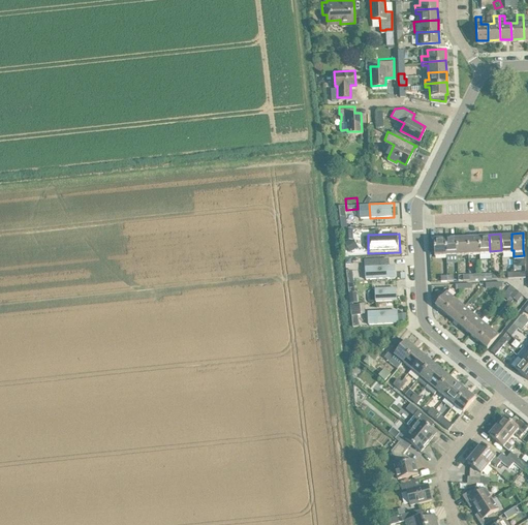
[(501,250),(511,250),(511,234),(500,234),(501,250)]
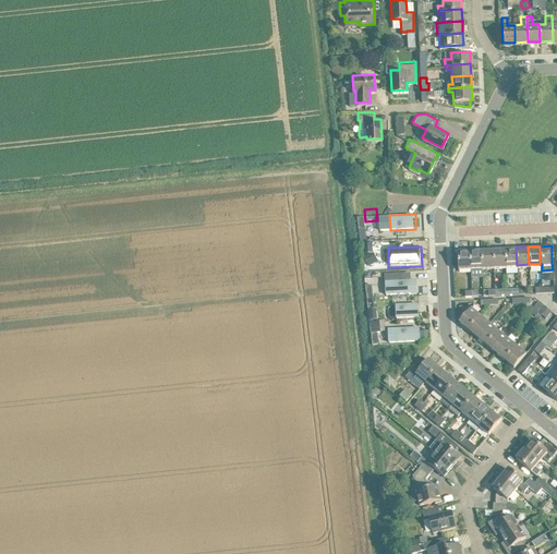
[(367,263),(377,257),(371,248),(362,253),(367,263)]
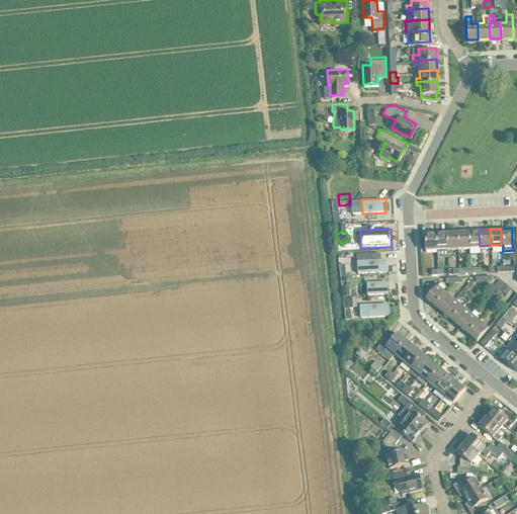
[(457,247),(468,246),(467,230),(457,231),(457,247)]
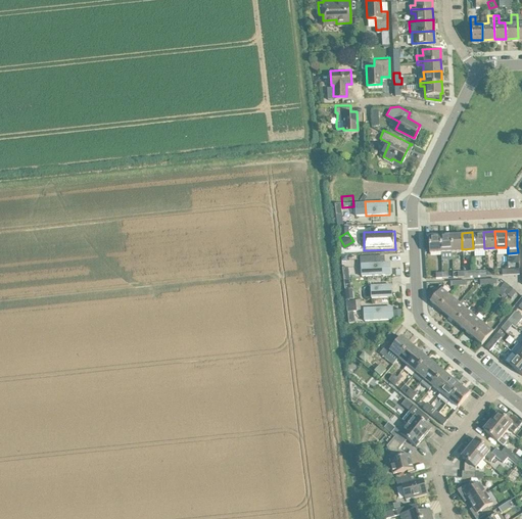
[(484,248),(483,232),(472,232),(473,248),(474,248),(474,254),(484,253),(484,248)]
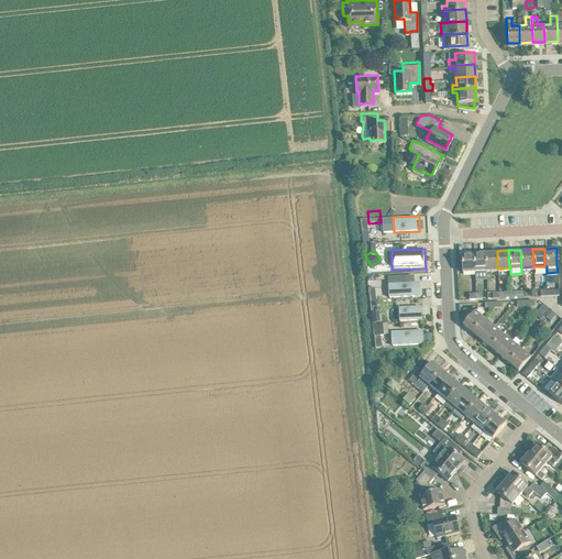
[(462,270),(473,270),(474,270),(473,251),(461,252),(462,270)]
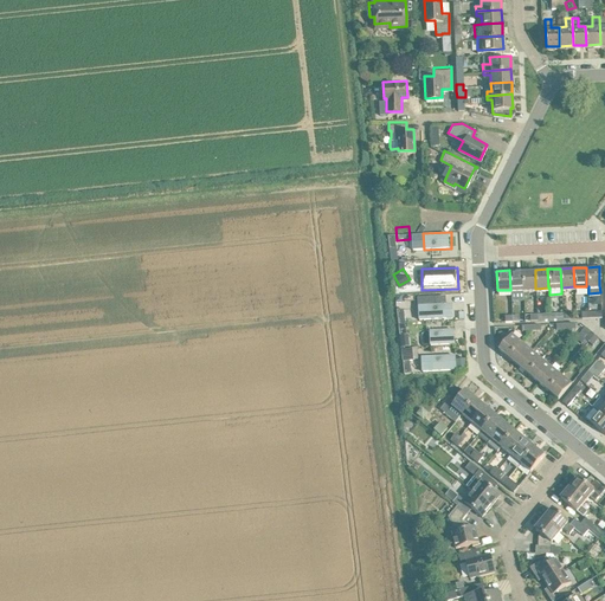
[(510,290),(522,289),(522,270),(509,270),(510,290)]
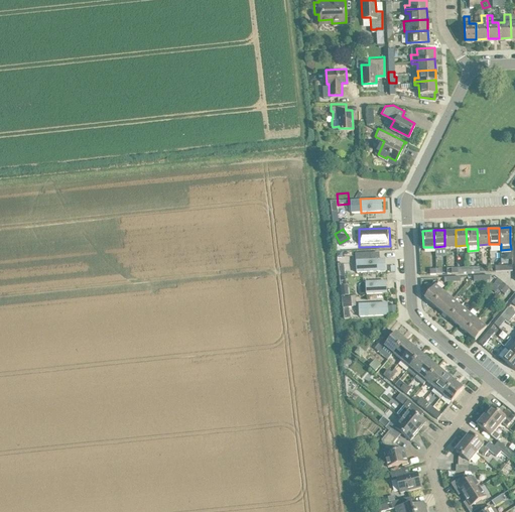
[(444,246),(456,246),(456,230),(444,230),(444,246)]
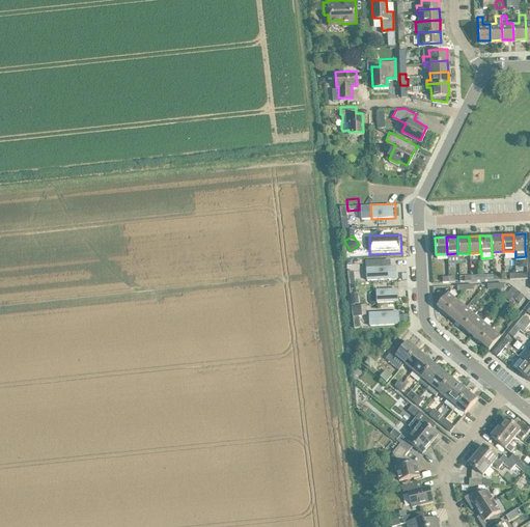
[(366,266),(365,280),(398,281),(398,267),(366,266)]
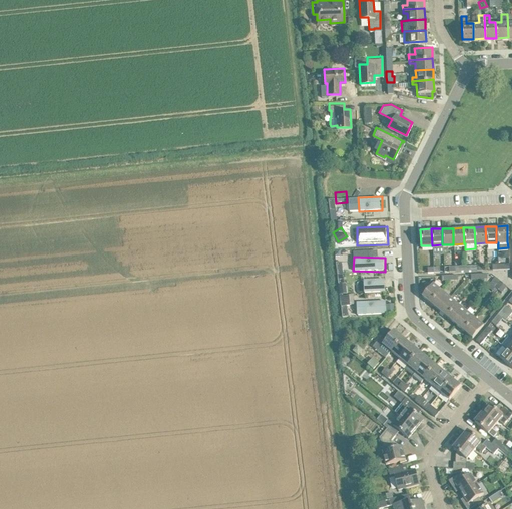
[(494,290),(496,287),(501,281),(494,275),(487,283),(494,290)]
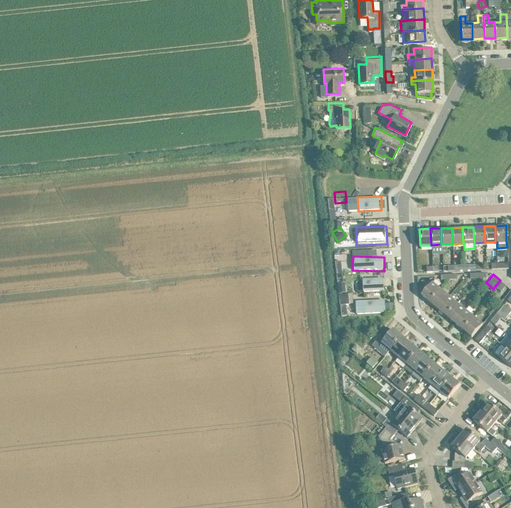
[(362,278),(363,291),(384,290),(383,277),(362,278)]
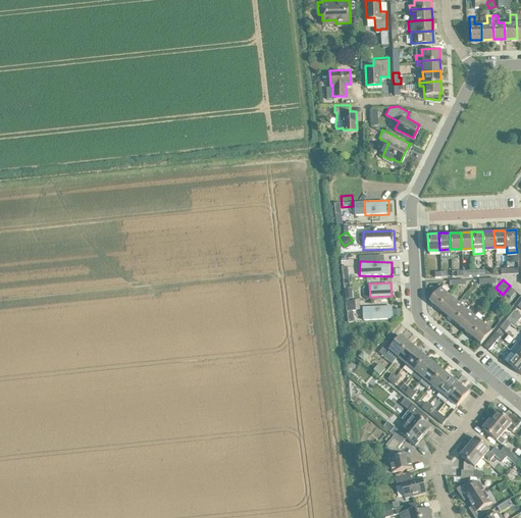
[(436,305),(449,292),(439,285),(428,299),(436,305)]
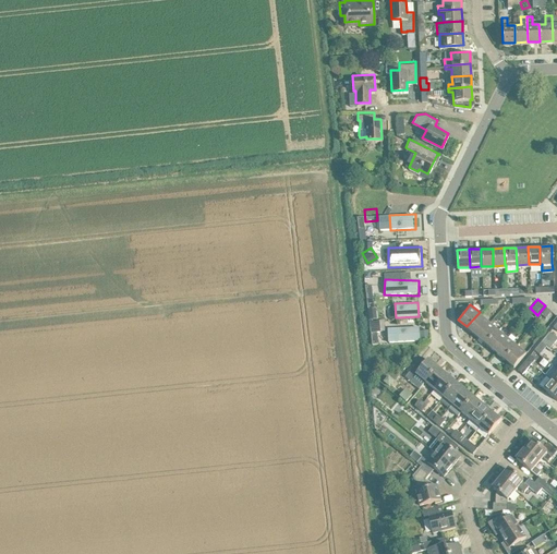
[(545,315),(549,309),(545,305),(540,312),(545,315)]
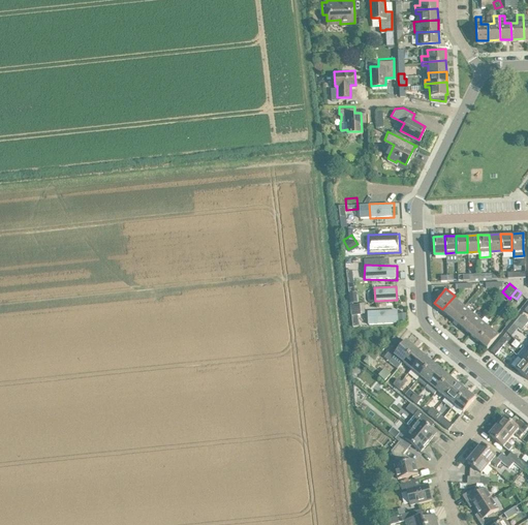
[(452,316),(463,303),(455,296),(442,309),(452,316)]
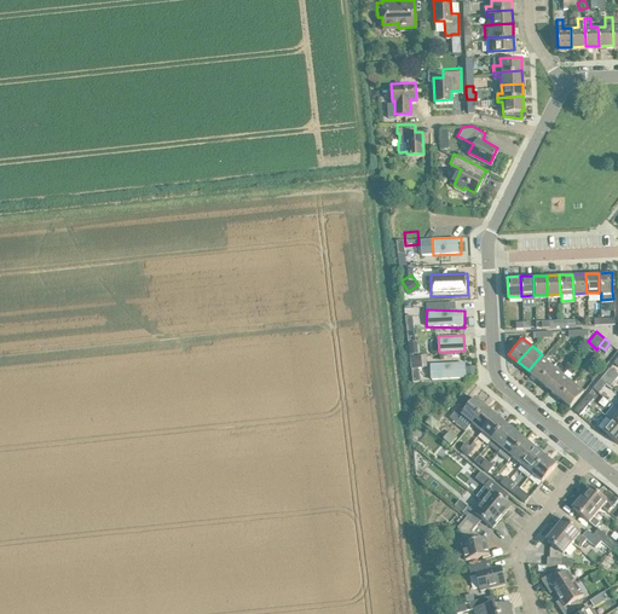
[(428,359),(428,348),(416,348),(416,359),(428,359)]
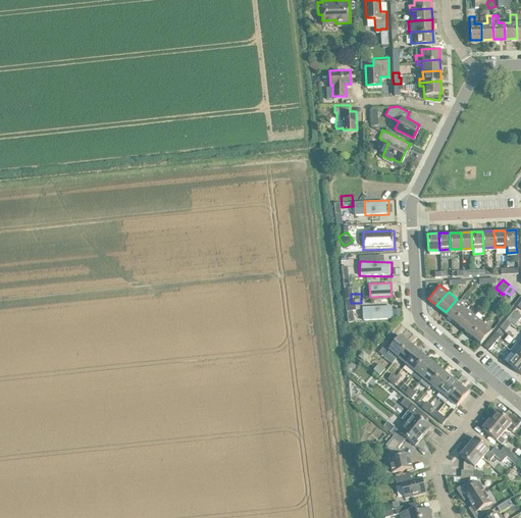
[(454,319),(465,306),(457,299),(446,312),(454,319)]
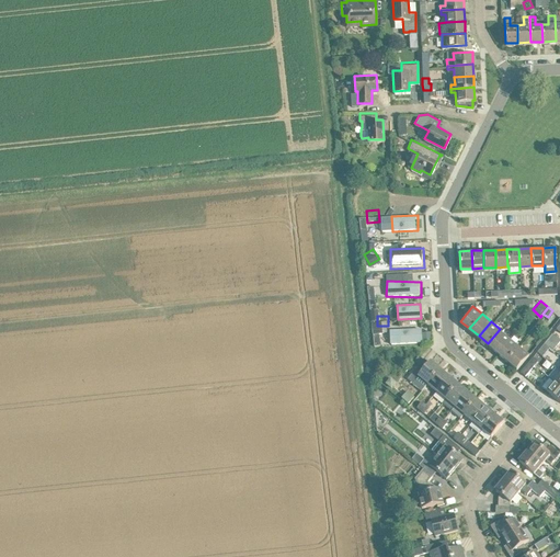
[(498,351),(510,337),(500,329),(488,343),(498,351)]
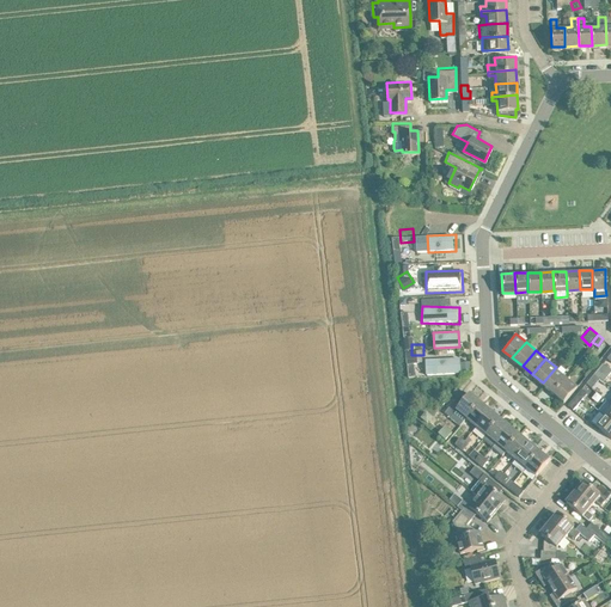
[(426,360),(425,376),(462,376),(462,360),(426,360)]
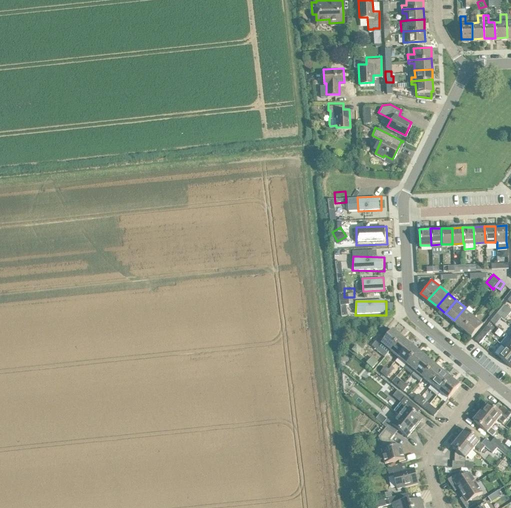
[(504,316),(510,308),(503,301),(496,310),(500,314),(501,313),(504,316)]
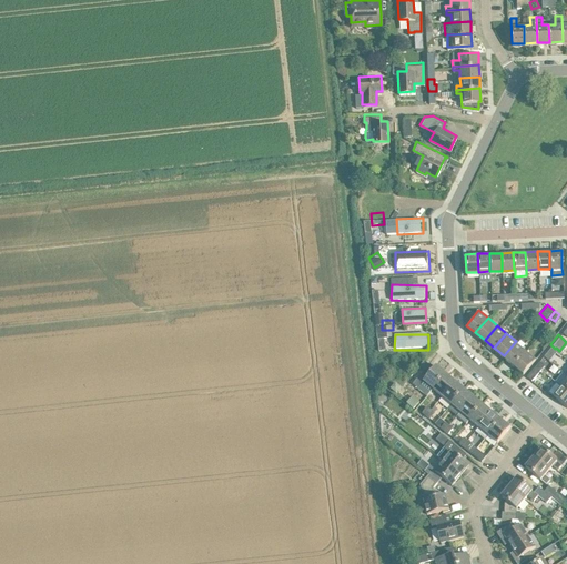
[(513,363),(525,349),(516,341),(504,355),(513,363)]
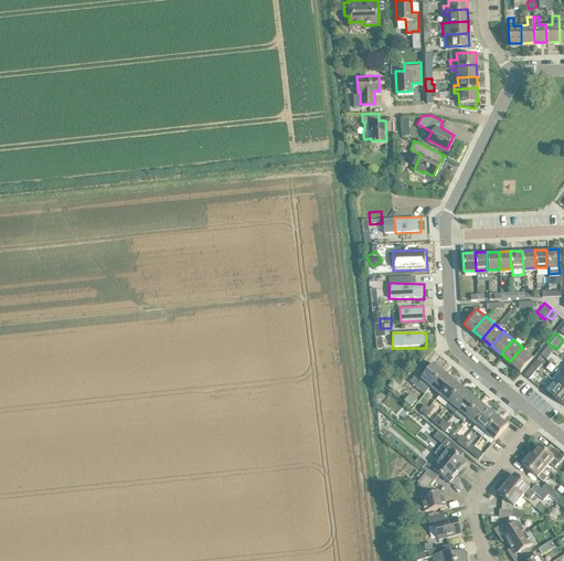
[(545,356),(549,351),(552,347),(547,342),(540,351),(545,356)]
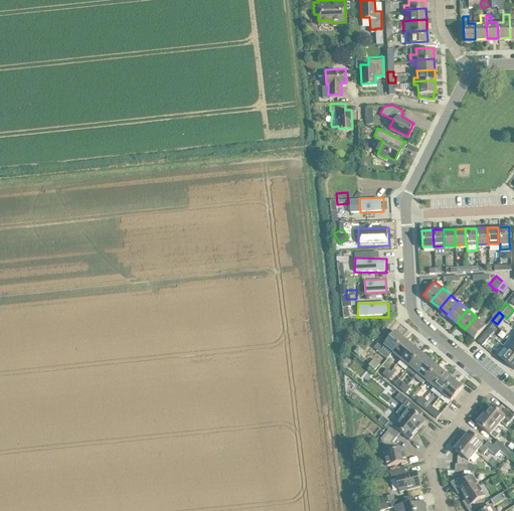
[(474,336),(485,323),(477,316),(476,316),(465,329),(474,336)]
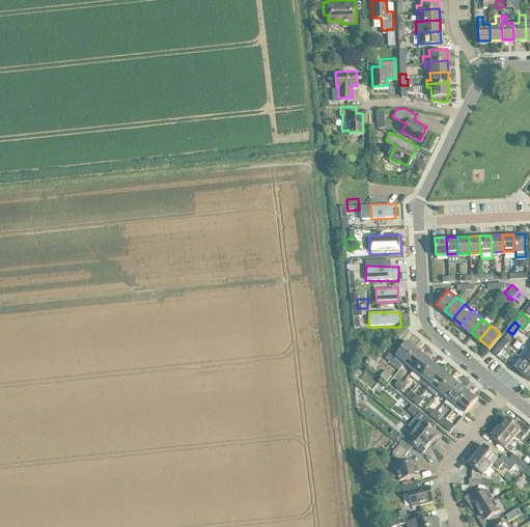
[(405,340),(400,337),(385,356),(390,360),(395,354),(403,360),(415,347),(407,339),(405,340)]
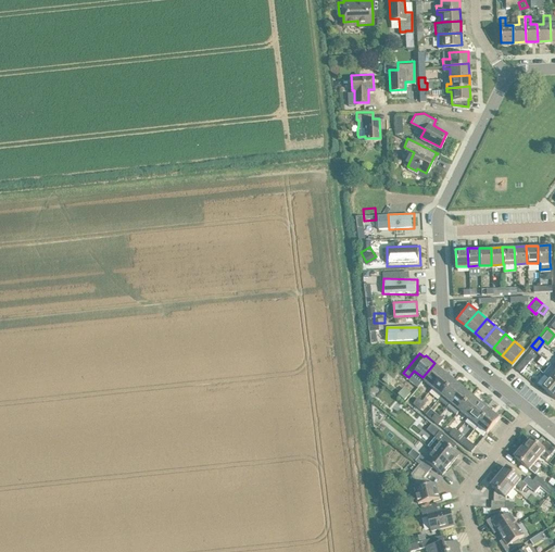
[(519,371),(520,369),(529,359),(524,355),(521,358),(515,366),(519,371)]
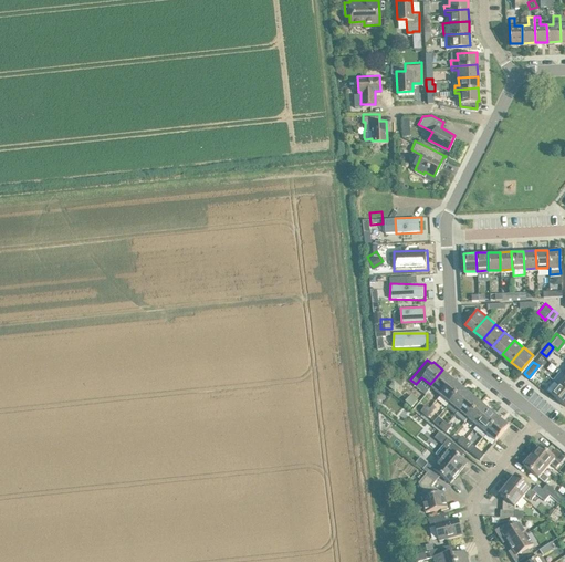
[(439,392),(452,377),(442,370),(430,384),(439,392)]
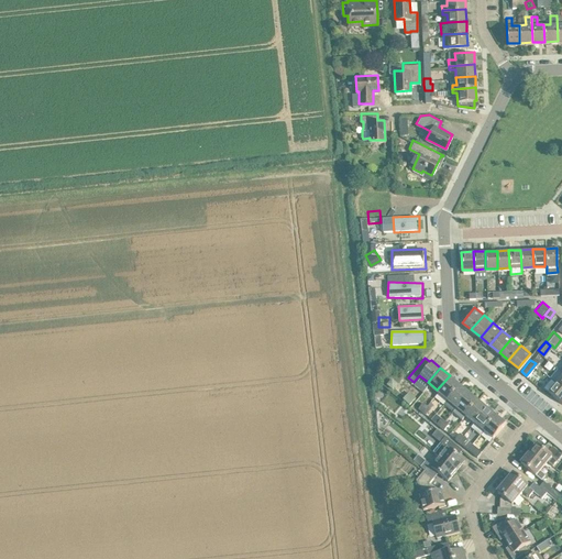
[(447,397),(459,383),(450,375),(437,390),(447,397)]
